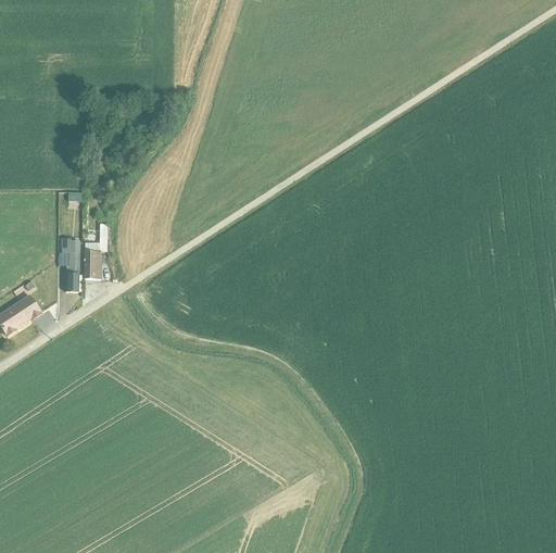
[(122,105),(111,109),(114,120),(124,117),(122,105)]
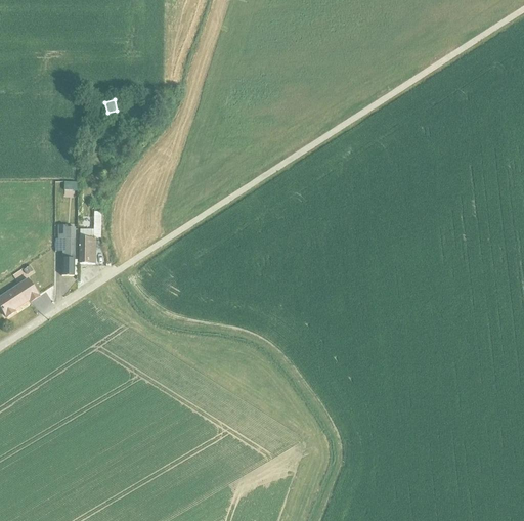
[(128,130),(125,135),(130,138),(127,145),(133,148),(139,135),(132,132),(132,133),(128,130)]
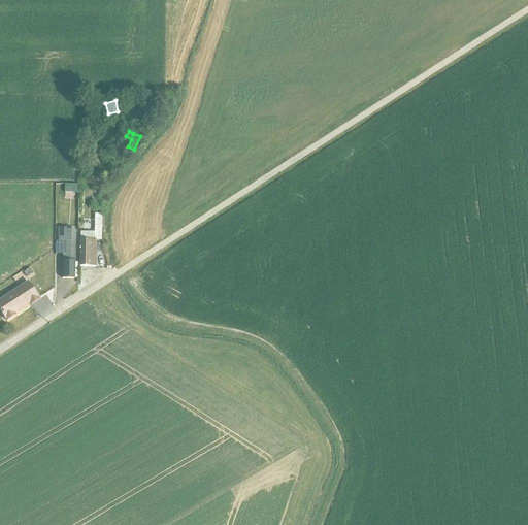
[(65,182),(64,190),(77,190),(77,182),(65,182)]
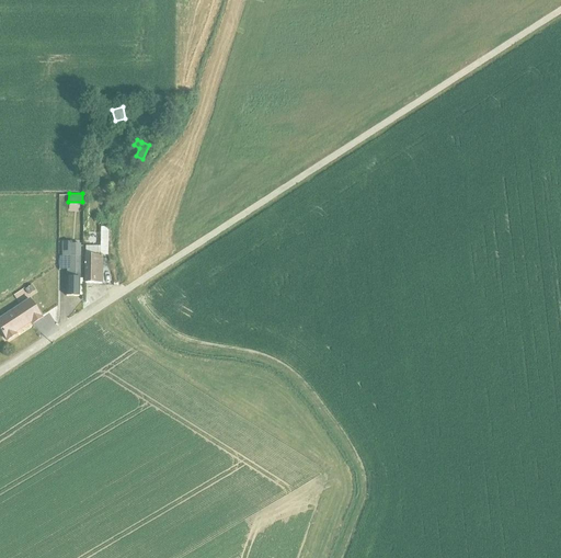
[(100,243),(86,243),(84,281),(102,281),(102,253),(105,253),(107,253),(107,225),(101,225),(100,243)]
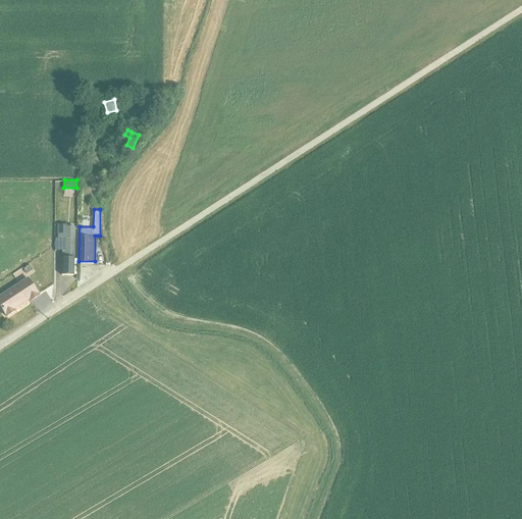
[(57,236),(55,236),(55,240),(54,249),(59,249),(61,249),(61,273),(73,273),(73,272),(76,272),(76,257),(74,257),(74,256),(74,224),(66,224),(66,222),(57,222),(57,236)]
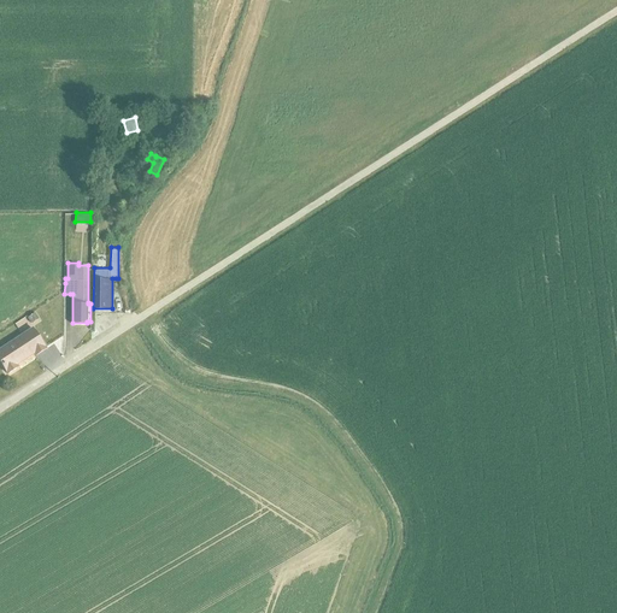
[(35,310),(28,316),(31,320),(39,316),(35,310)]
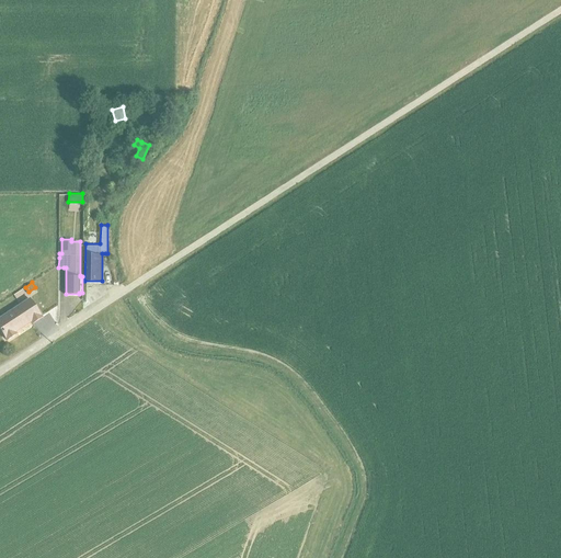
[(29,296),(0,315),(0,327),(7,338),(16,332),(15,330),(31,319),(32,321),(42,315),(29,296)]
